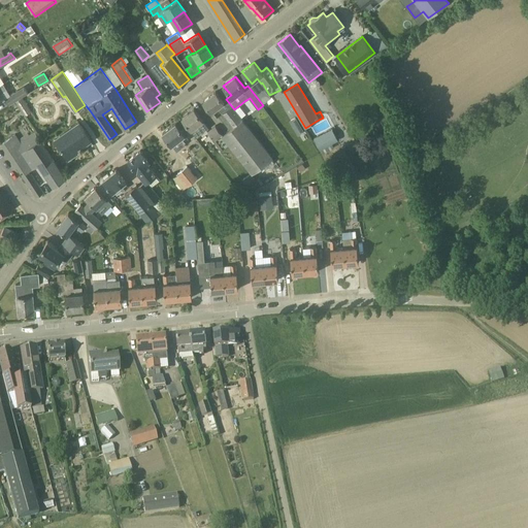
[(5,98),(9,104),(28,93),(24,86),(5,98)]
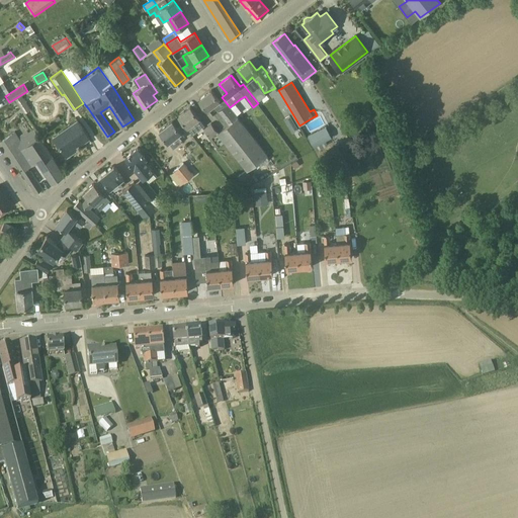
[(267,155),(230,107),(222,97),(219,99),(211,90),(199,99),(207,109),(213,105),(229,124),(226,126),(219,132),(218,132),(218,133),(225,142),(247,170),(267,155)]
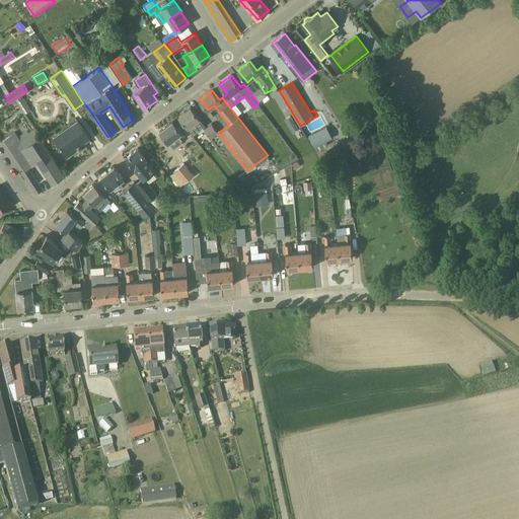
[(22,95),(15,100),(24,115),(31,109),(22,95)]
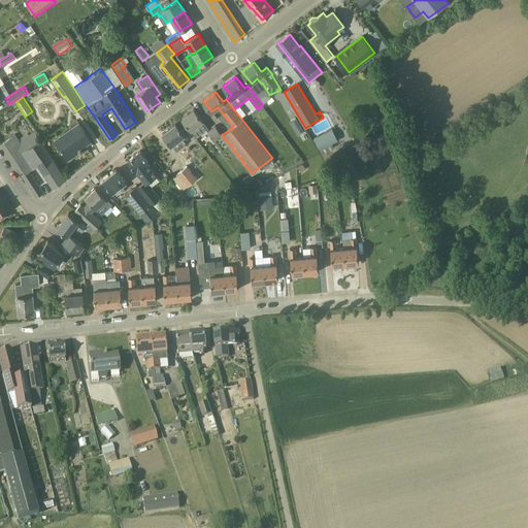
[(203,120),(194,108),(183,118),(191,129),(197,136),(208,128),(203,120)]
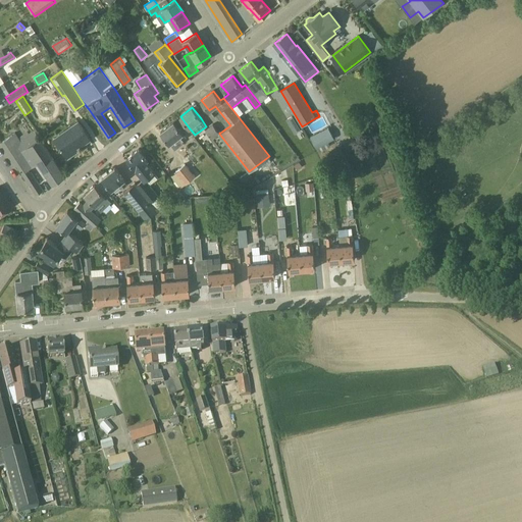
[(79,121),(70,127),(54,138),(57,143),(67,157),(75,152),(74,149),(77,147),(81,150),(82,149),(80,146),(90,139),(79,121)]
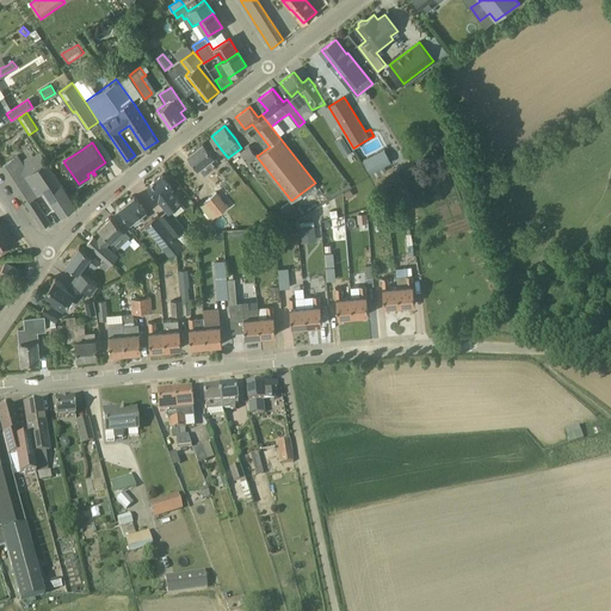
[(203,142),(189,154),(199,167),(208,161),(213,166),(218,161),(203,142)]
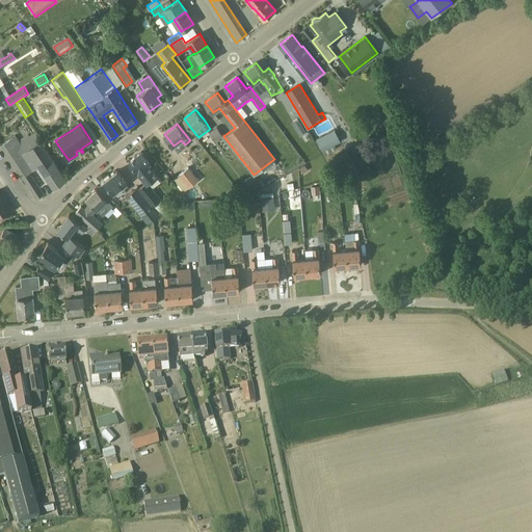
[(307,132),(302,125),(296,128),(301,135),(307,132)]
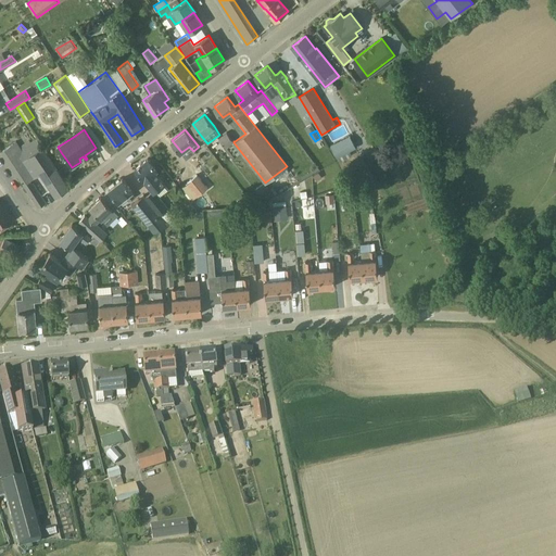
[(227,133),(218,138),(226,148),(234,158),(241,152),(234,142),(234,141),(227,133)]
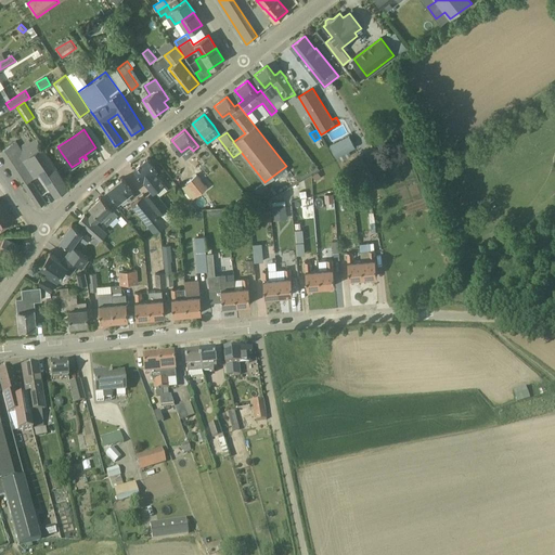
[(356,147),(349,136),(331,145),(336,157),(356,147)]
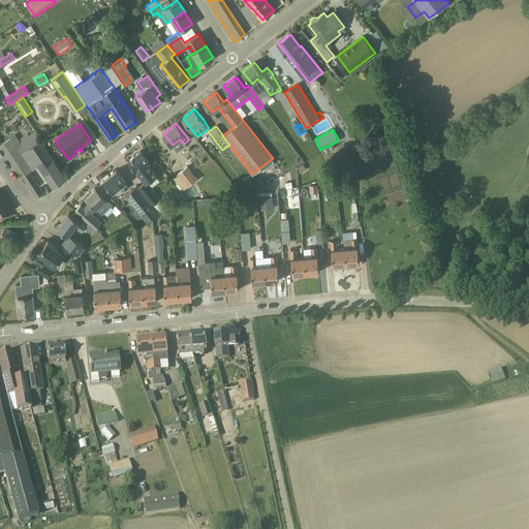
[(35,132),(30,135),(28,133),(20,139),(16,134),(12,136),(1,144),(36,197),(44,192),(43,192),(35,180),(34,181),(26,168),(37,161),(54,186),(65,178),(35,132)]
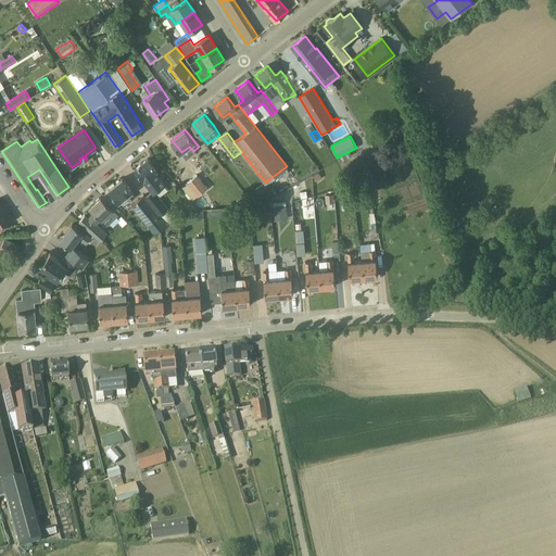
[(167,210),(169,207),(156,191),(166,184),(156,172),(158,171),(148,158),(135,168),(143,179),(151,189),(143,194),(167,225),(174,222),(167,210)]
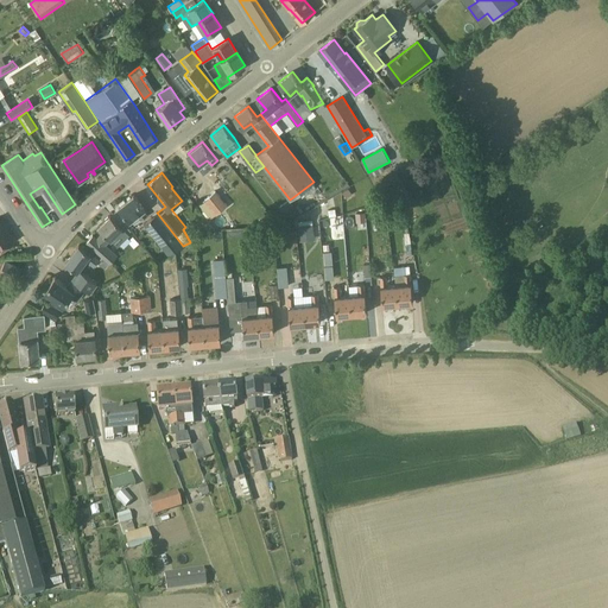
[(215,190),(204,200),(198,204),(210,219),(227,206),(215,190)]
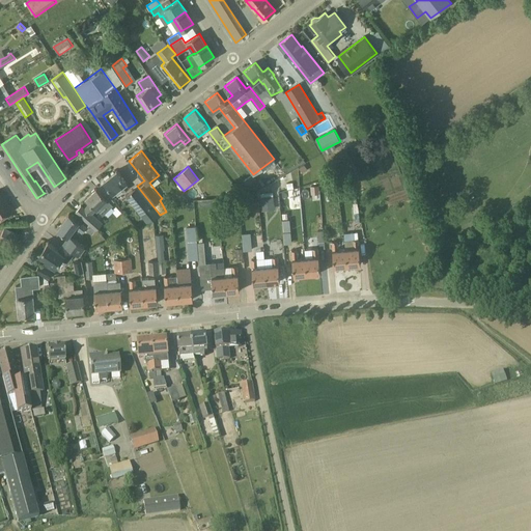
[(326,169),(320,172),(323,178),(329,175),(326,169)]
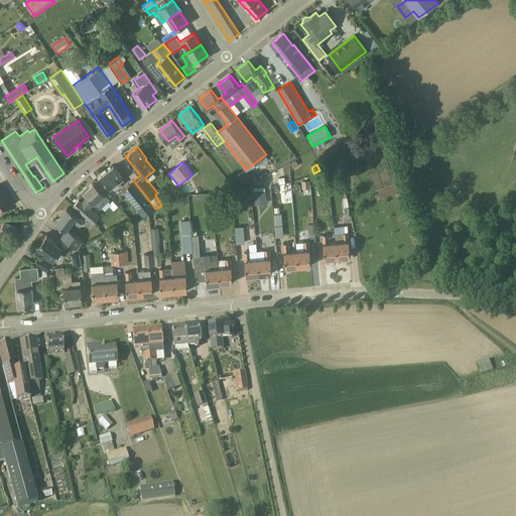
[(122,178),(123,177),(114,165),(101,175),(111,187),(117,182),(120,186),(125,182),(122,178)]
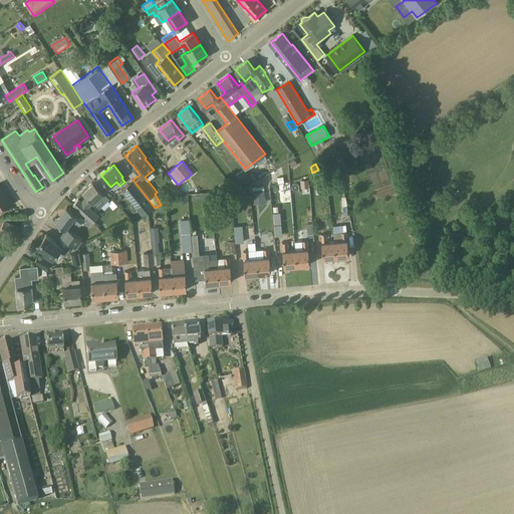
[(244,169),(236,175),(240,181),(248,174),(244,169)]
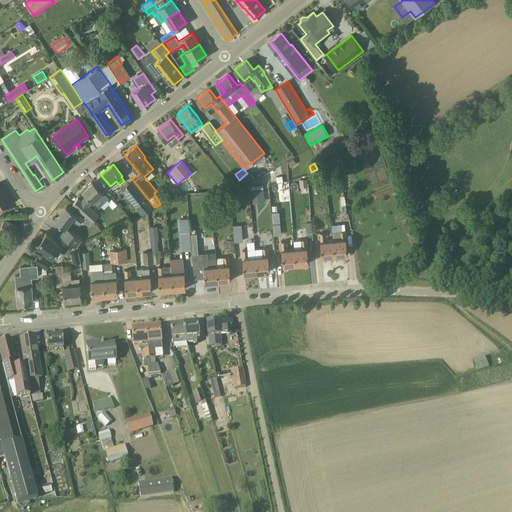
[(308,178),(300,179),(300,187),(308,186),(308,178)]
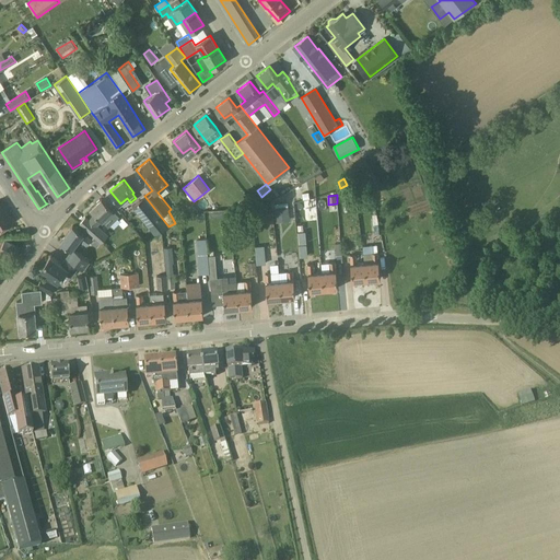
[(155,234),(168,226),(144,196),(132,206),(155,234)]
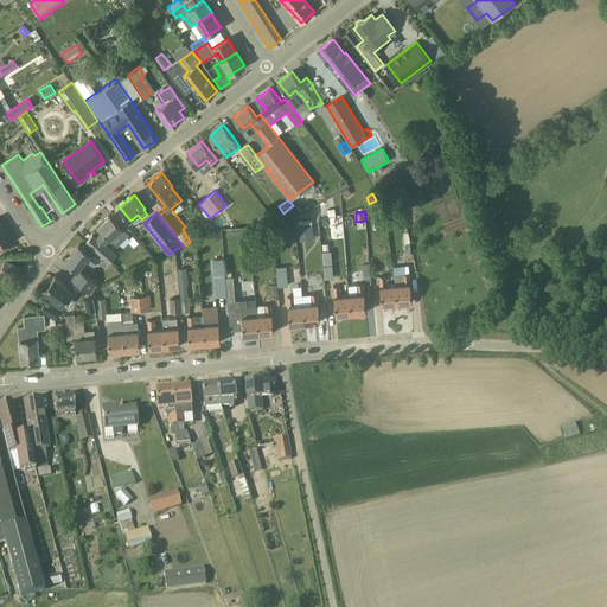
[(129,234),(110,215),(109,216),(108,216),(103,221),(98,225),(103,231),(96,238),(103,246),(110,238),(117,246),(129,234)]
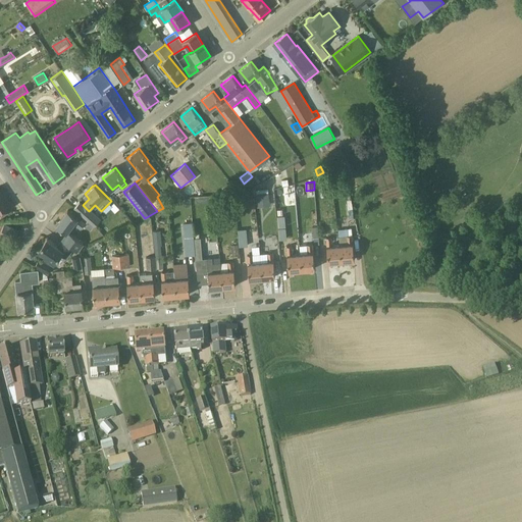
[(0,192),(0,213),(11,206),(5,197),(4,198),(0,192)]
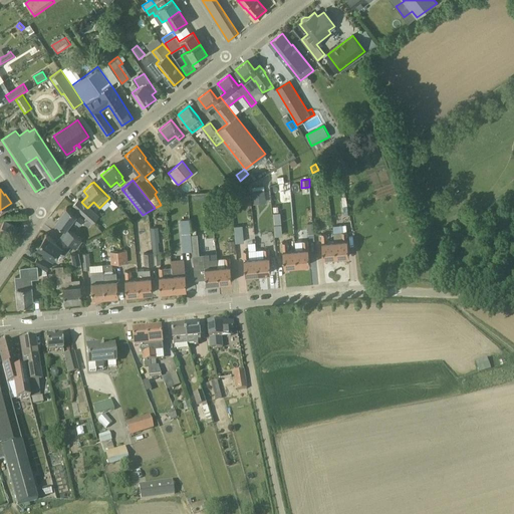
[(265,191),(252,192),(253,200),(266,198),(265,191)]
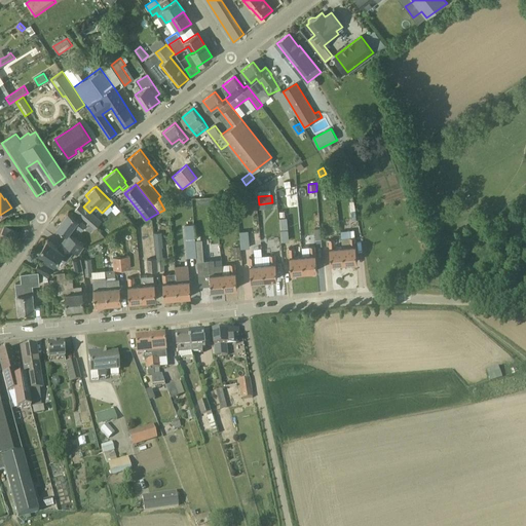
[(65,243),(74,251),(78,254),(84,246),(68,233),(75,225),(82,230),(85,225),(79,220),(78,220),(78,219),(69,212),(58,227),(67,234),(63,242),(65,243)]
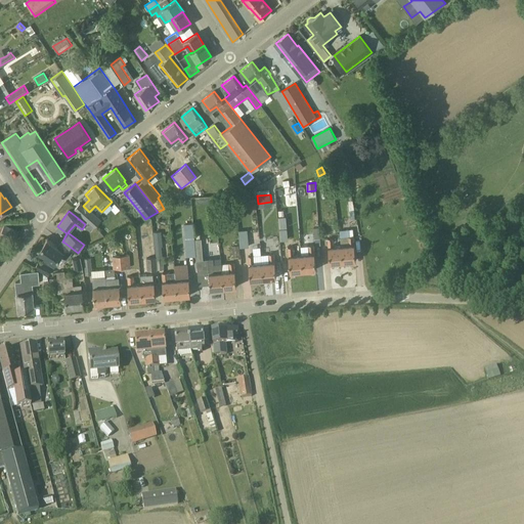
[(89,213),(85,218),(93,225),(97,220),(89,213)]
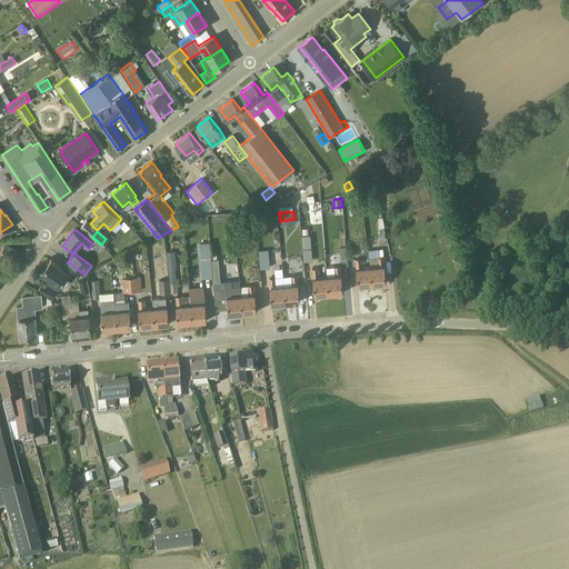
[(183,233),(175,232),(173,239),(182,241),(183,233)]
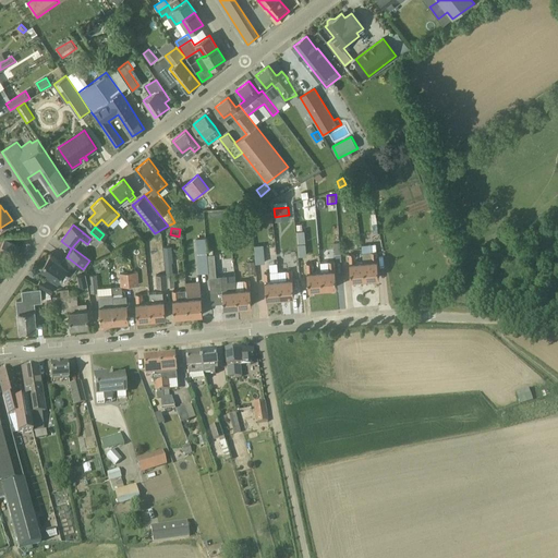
[(4,240),(3,242),(0,240),(0,251),(9,255),(9,254),(13,256),(20,246),(4,240)]
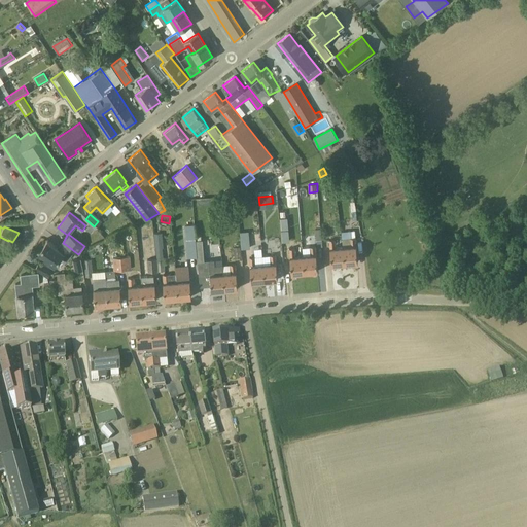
[(250,245),(249,237),(248,232),(240,233),(241,238),(242,246),(242,247),(242,248),(250,248),(250,245)]
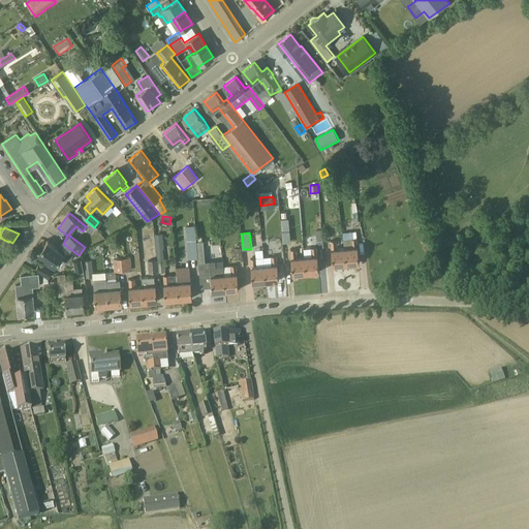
[(189,257),(198,257),(197,241),(196,238),(186,239),(188,257),(189,257)]
